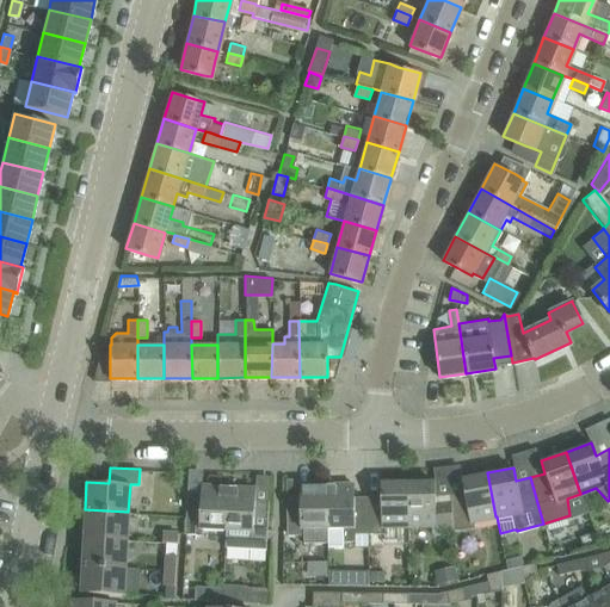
[(473,521),(495,516),(487,472),(461,478),(463,491),(449,493),(453,530),(473,528),(473,521)]
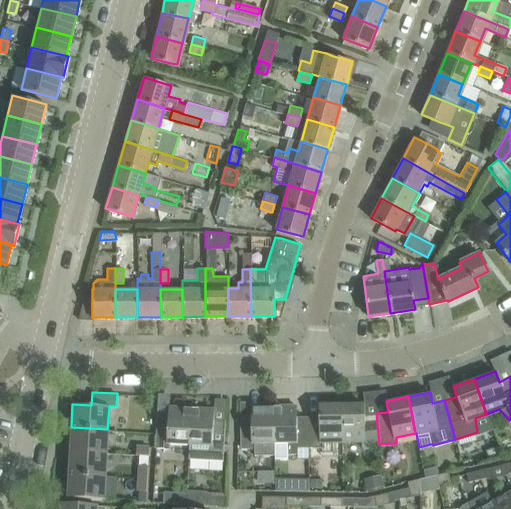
[(321,441),(341,441),(341,403),(318,404),(318,415),(307,415),(307,446),(321,446),(321,441)]
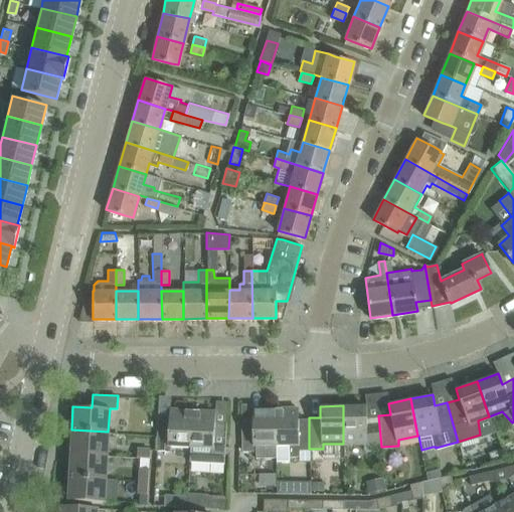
[(381,447),(378,415),(365,416),(365,405),(343,405),(343,444),(363,443),(364,449),(381,447)]
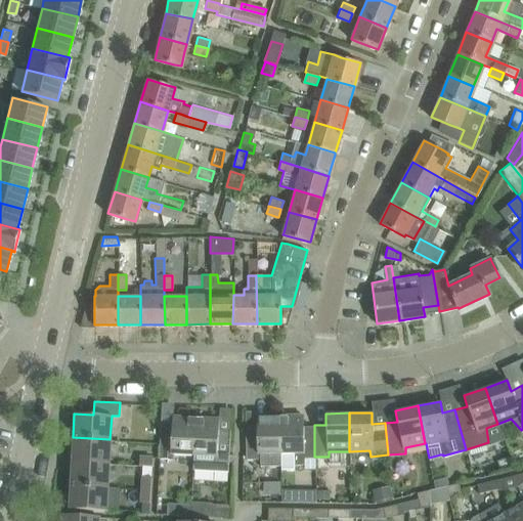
[(314,457),(314,425),(303,425),(302,414),(279,415),(279,452),(279,464),(280,469),(293,469),(293,464),(303,464),(303,468),(314,468),(314,457)]
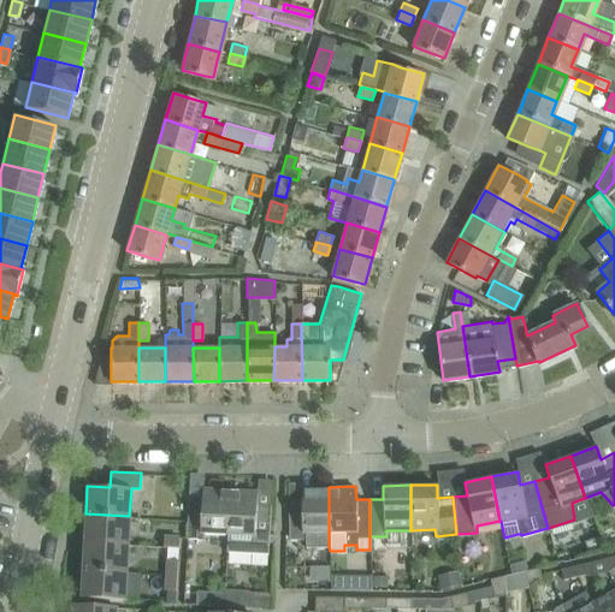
[(228,533),(230,488),(202,487),(202,500),(188,500),(185,538),(202,538),(203,532),(226,533),(228,533)]
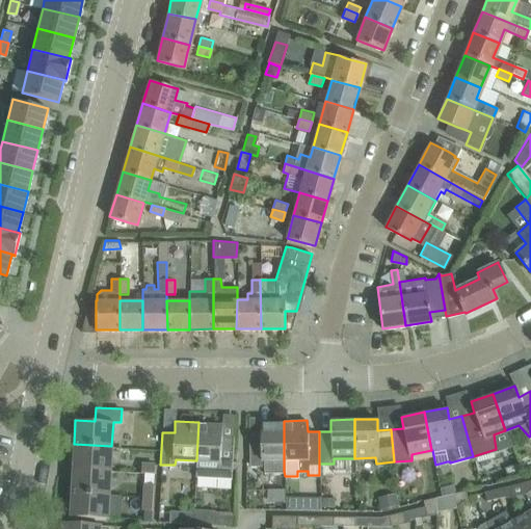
[(264,471),(284,471),(284,459),(284,421),(260,421),(261,432),(248,432),(248,466),(263,465),(264,471)]
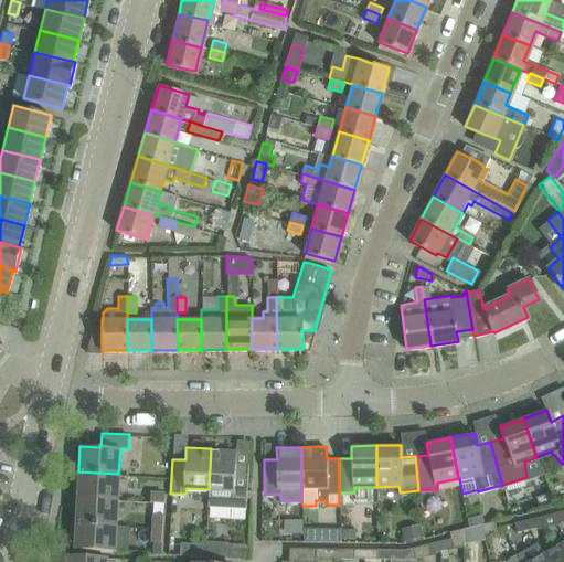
[(206,502),(230,504),(245,505),(247,463),(235,463),(235,449),(211,448),(209,489),(208,489),(206,502)]
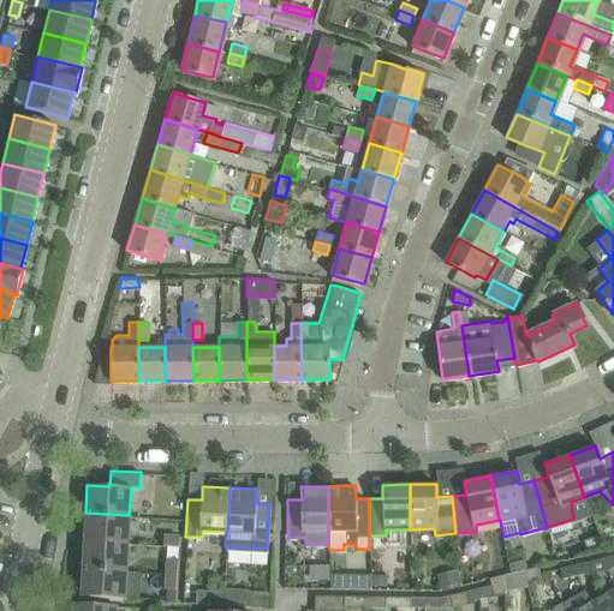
[(127,543),(129,515),(85,513),(84,540),(127,543)]
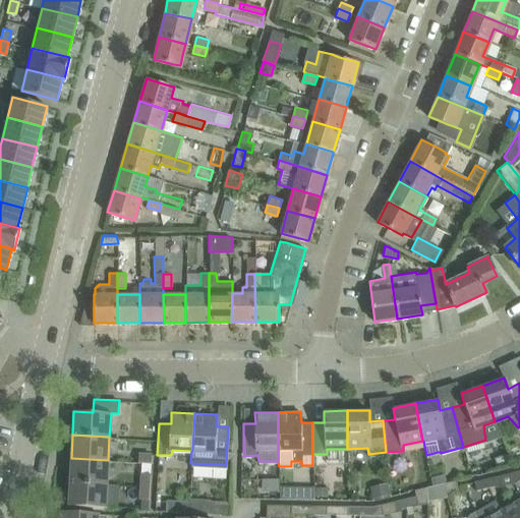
[(151,461),(152,453),(139,452),(138,460),(151,461)]
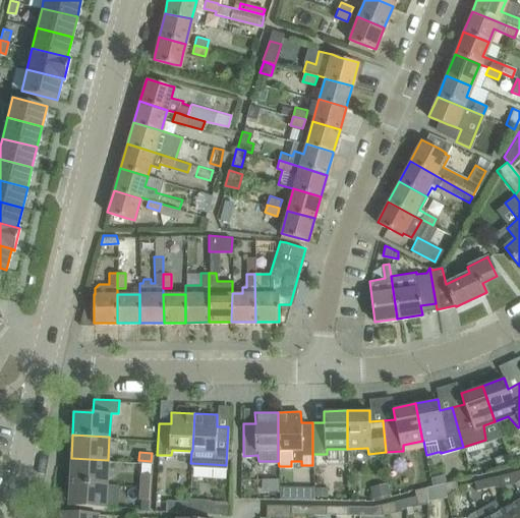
[(506,454),(495,458),(498,468),(509,464),(506,454)]
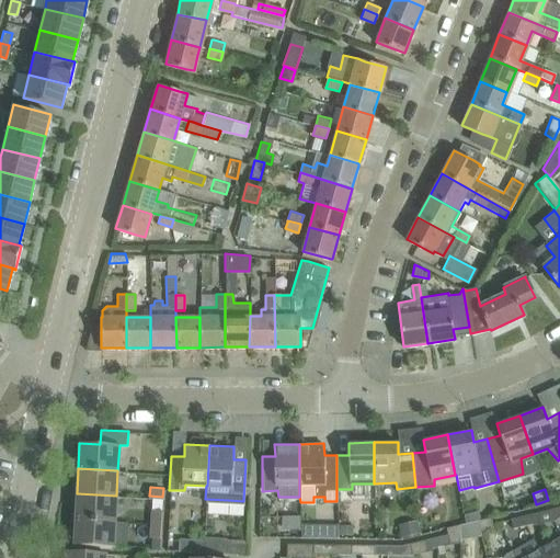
[(115,521),(116,496),(77,493),(75,519),(115,521)]
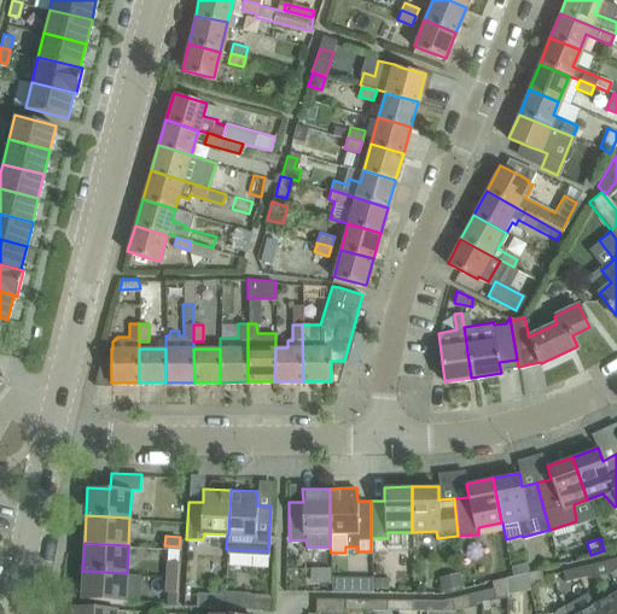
[(163,574),(176,576),(178,562),(164,561),(163,574)]
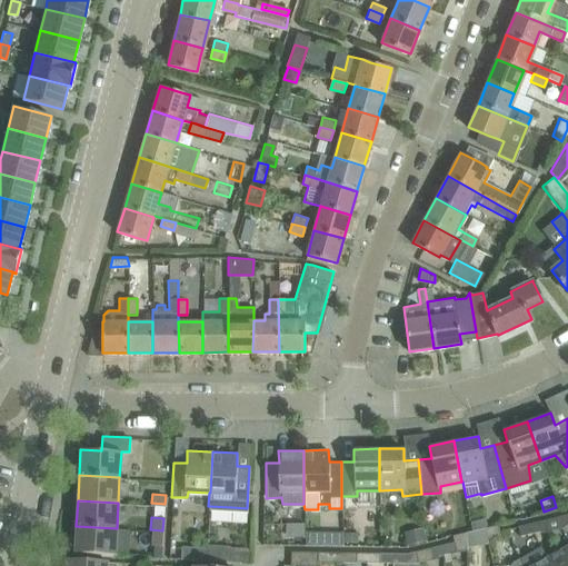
[(530,522),(534,532),(549,527),(546,517),(530,522)]
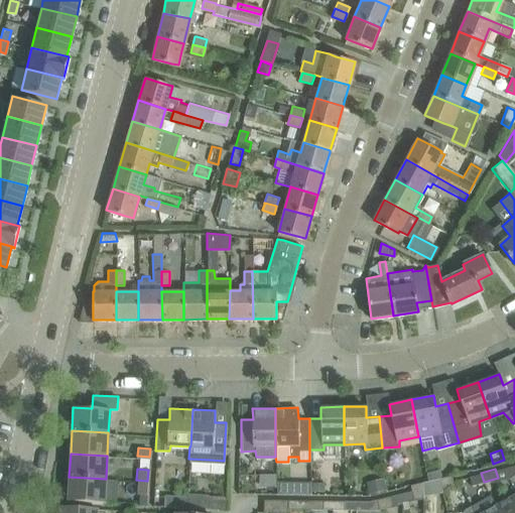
[(439,470),(426,473),(428,480),(438,477),(441,476),(439,470)]
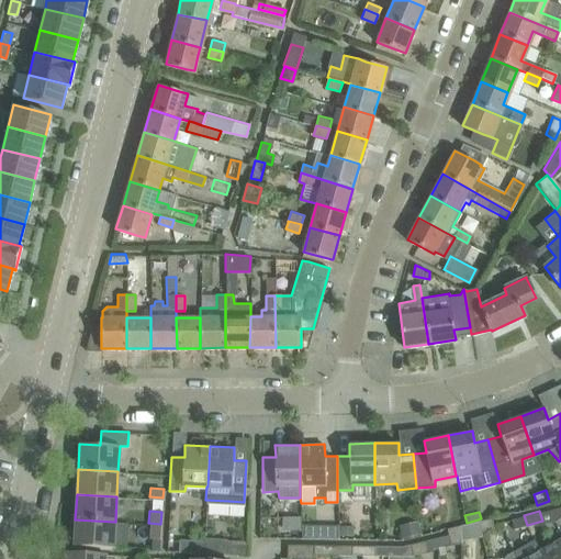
[(504,532),(527,525),(524,515),(501,522),(504,532)]
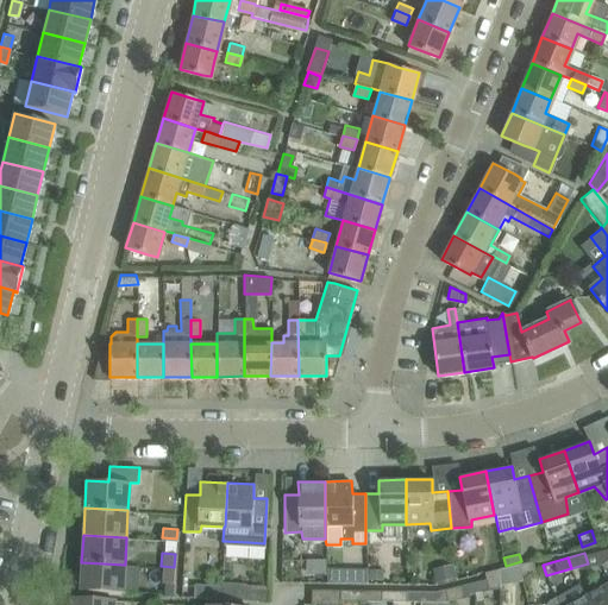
[(518,562),(520,573),(534,569),(532,559),(521,561),(518,562)]
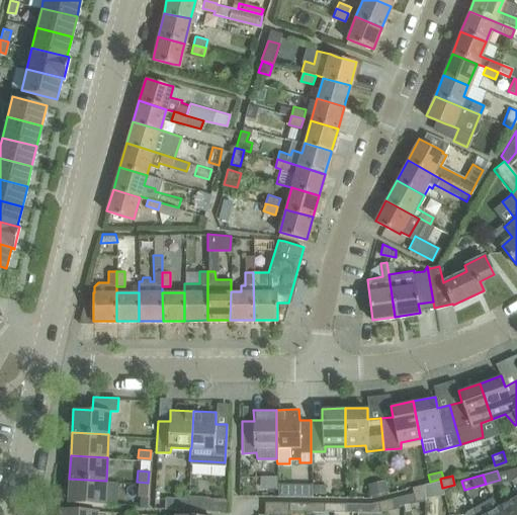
[(105,505),(106,481),(69,479),(68,502),(105,505)]
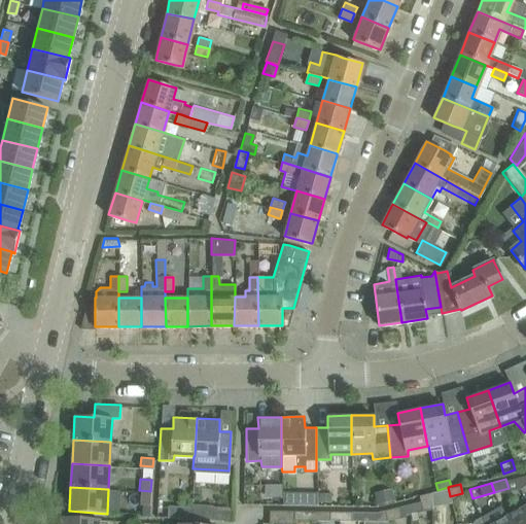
[(392,487),(374,492),(377,503),(395,498),(392,487)]
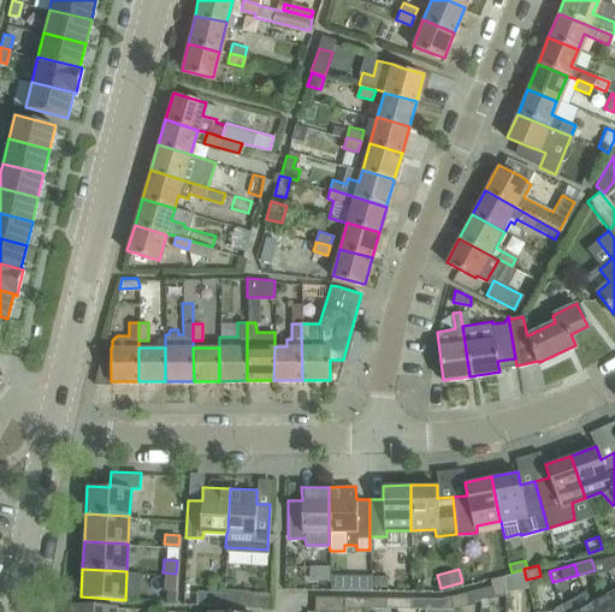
[(525,580),(526,580),(524,569),(512,572),(500,575),(503,590),(527,586),(525,580)]
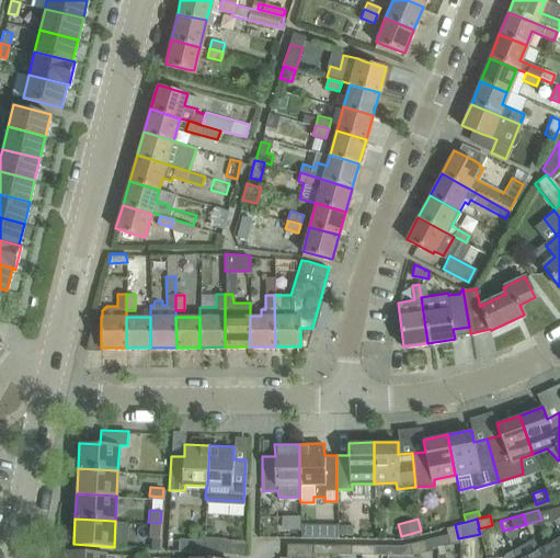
[(160,536),(160,523),(148,522),(147,535),(160,536)]
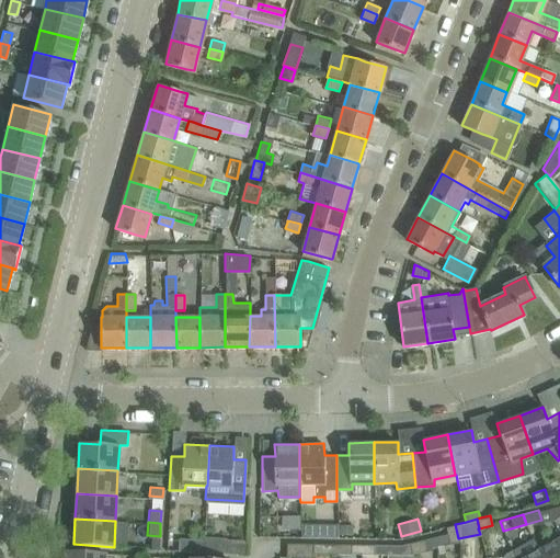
[(435,537),(437,546),(453,543),(450,534),(435,537)]
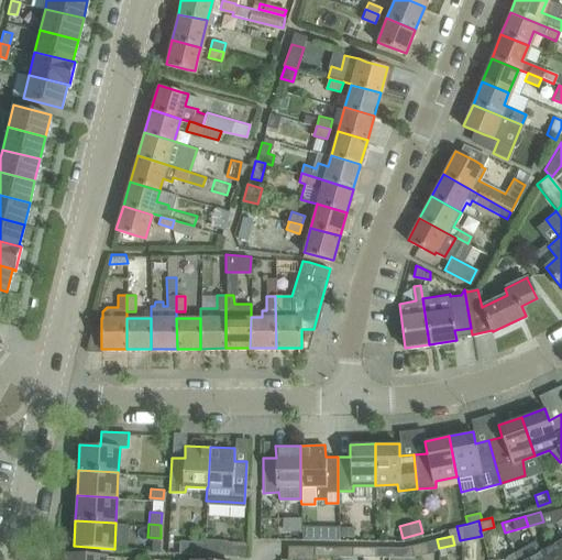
[(204,553),(205,539),(197,538),(196,540),(180,539),(179,551),(204,553)]
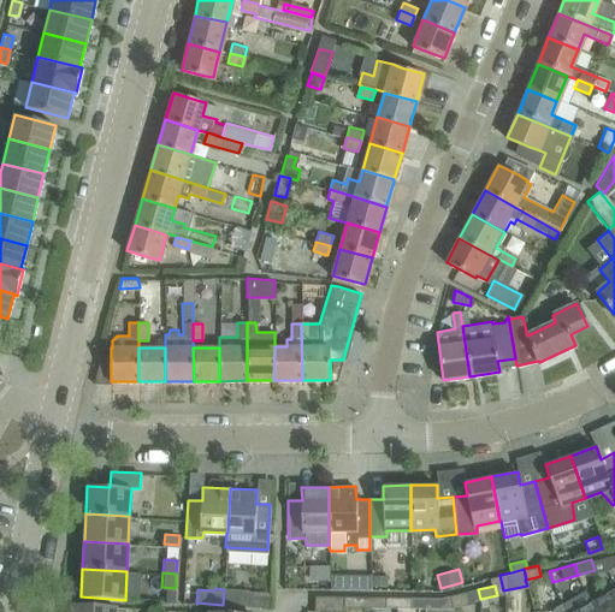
[(614,611),(614,588),(593,602),(598,611),(614,611)]
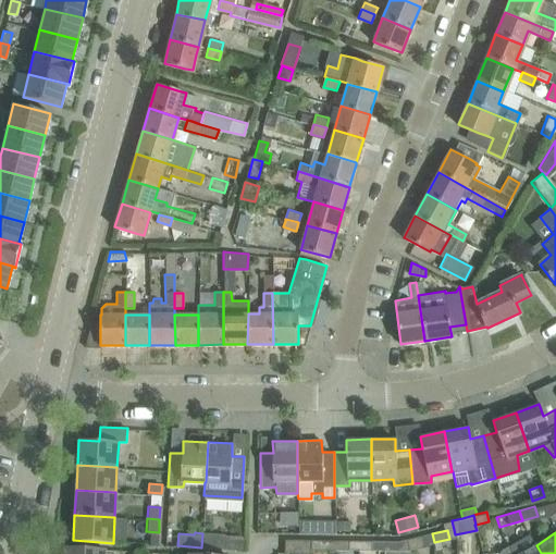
[(222,549),(223,536),(202,533),(201,548),(222,549)]
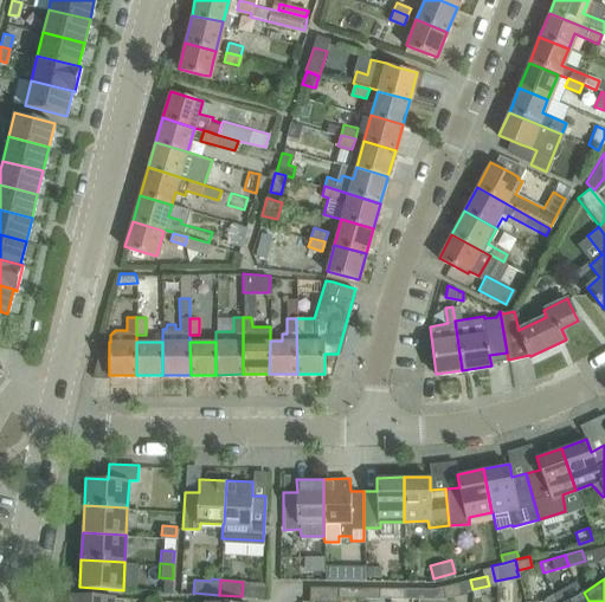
[(457,593),(472,589),(470,580),(455,583),(457,593)]
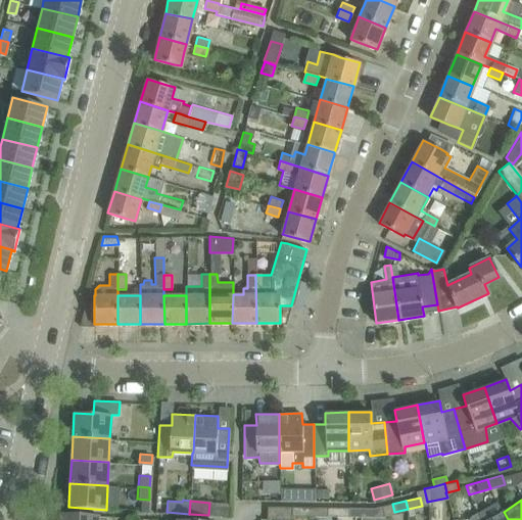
[(291,506),(287,506),(267,506),(267,518),(275,518),(275,519),(288,519),(289,519),(291,519),(291,514),(291,506)]
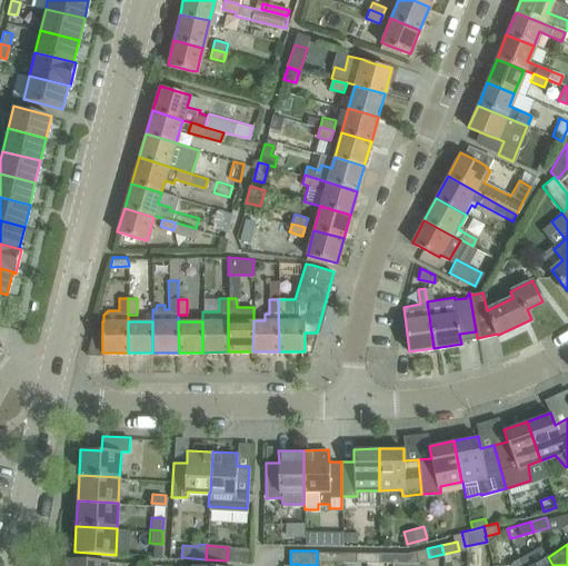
[(341,560),(341,552),(317,550),(317,559),(341,560)]
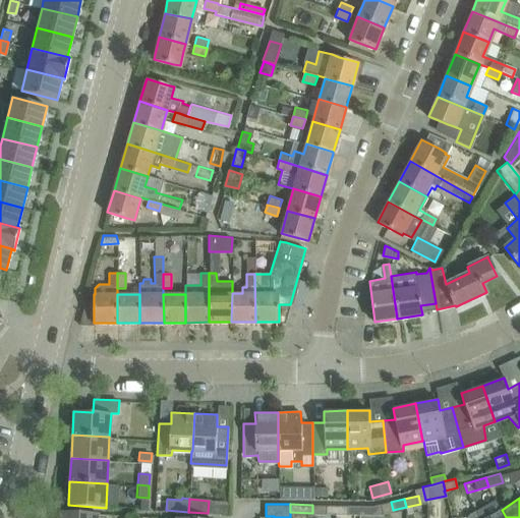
[(336,514),(336,505),(312,505),(312,513),(336,514)]
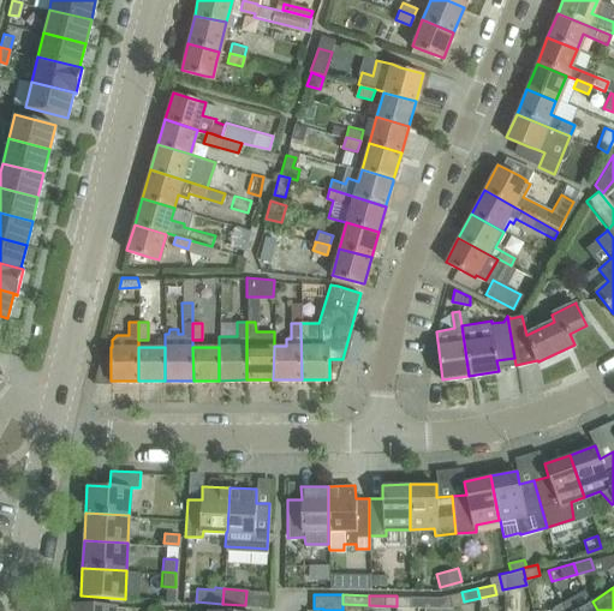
[(423,606),(424,597),(397,595),(397,606),(423,606)]
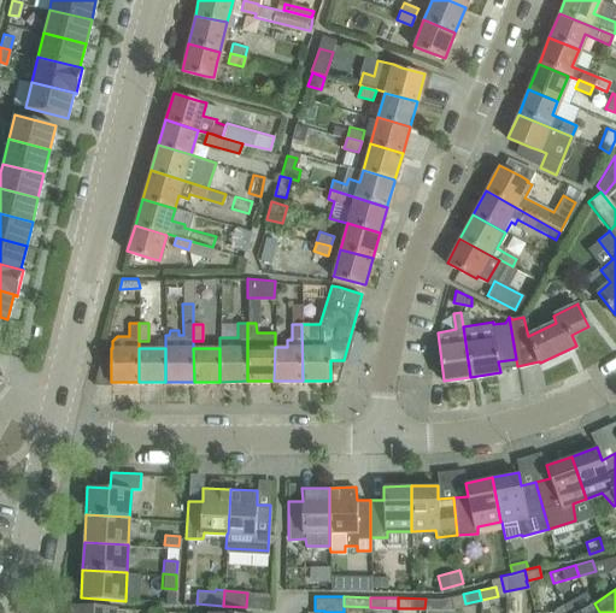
[(446,608),(453,607),(451,597),(444,599),(426,599),(424,608),(446,608)]
